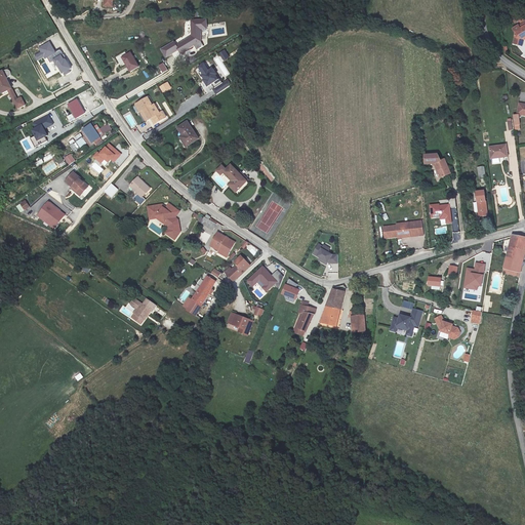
[(206,18),(190,19),(191,36),(175,44),(173,41),(159,49),(164,57),(165,57),(177,51),(179,54),(195,45),(197,49),(204,46),(201,42),(201,30),(207,29),(206,18)]
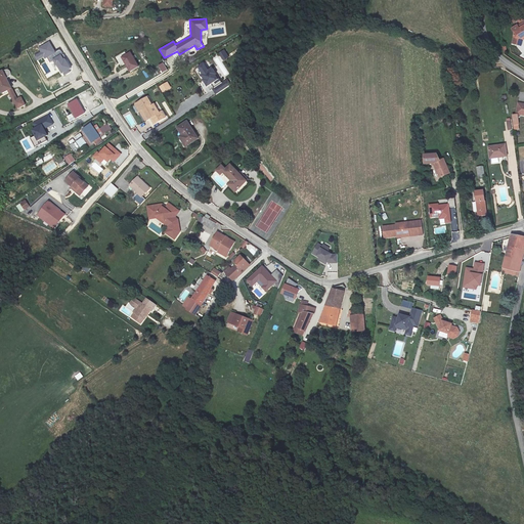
[(511,46),(518,47),(518,40),(523,36),(523,28),(523,27),(518,30),(519,31),(517,32),(514,28),(510,31),(513,36),(511,46)]
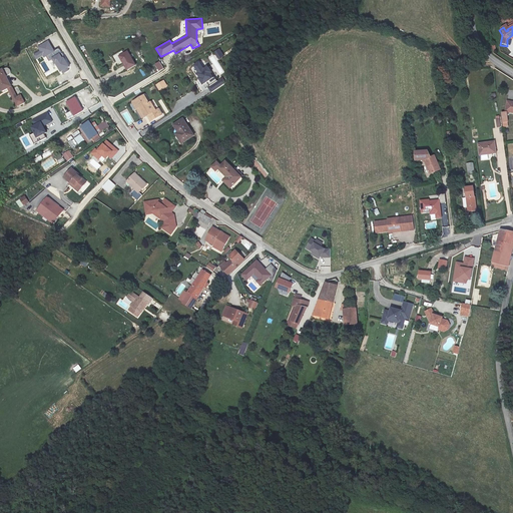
[(203,58),(191,66),(192,70),(201,84),(202,84),(203,89),(208,88),(207,85),(210,84),(216,80),(214,77),(211,65),(219,76),(224,73),(223,70),(217,60),(224,56),(219,49),(217,49),(212,52),(215,57),(216,60),(214,56),(213,56),(211,58),(212,64),(207,65),(203,58)]
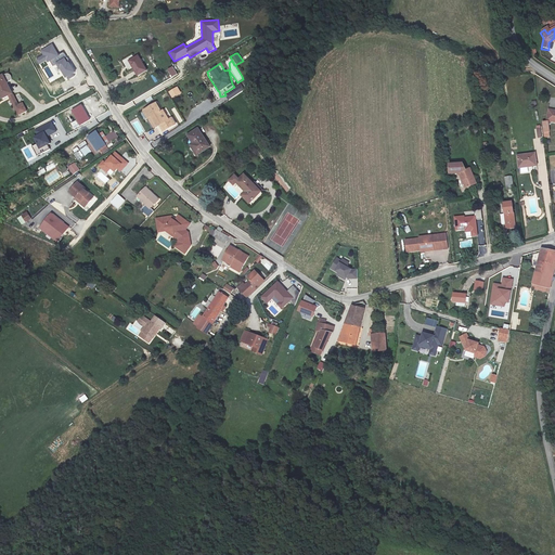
[(130,55),(119,62),(129,77),(139,71),(130,55)]
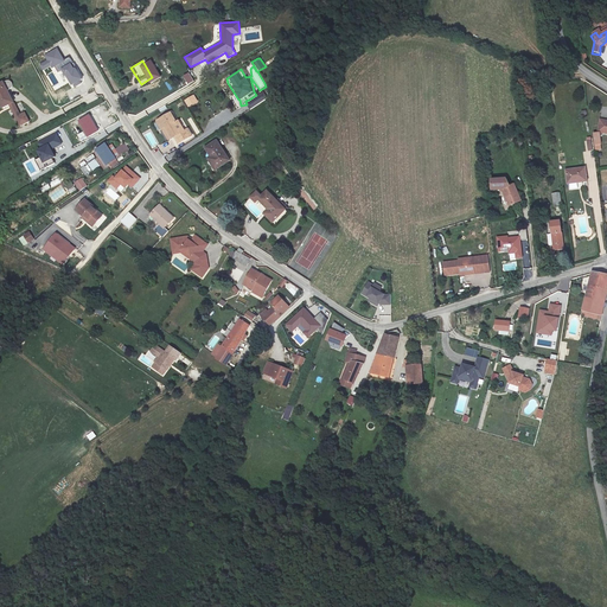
[(187,85),(195,82),(192,77),(195,76),(192,71),(184,76),(187,85)]
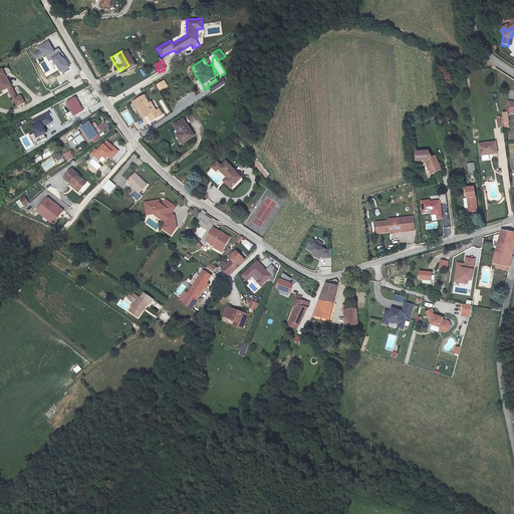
[(152,62),(148,65),(153,74),(158,71),(152,62)]
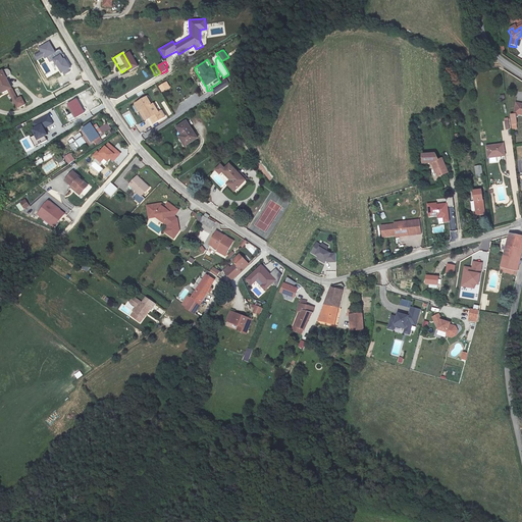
[(7,67),(0,71),(0,84),(4,92),(10,89),(11,88),(9,84),(11,83),(8,76),(10,75),(11,73),(12,71),(11,69),(10,68),(7,67)]
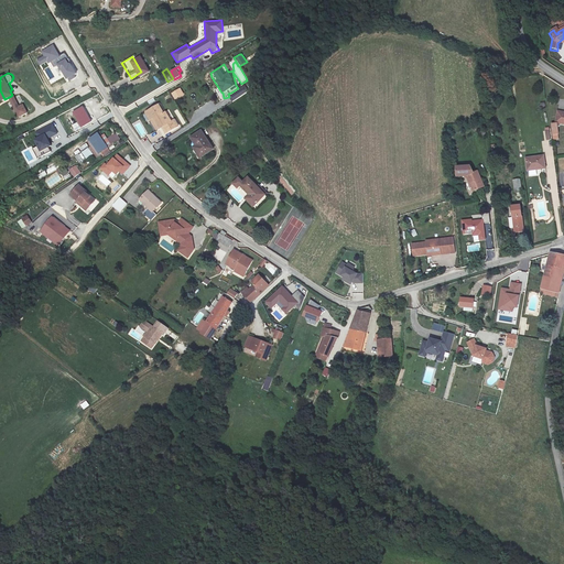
[(231,102),(248,91),(243,85),(227,97),(231,102)]
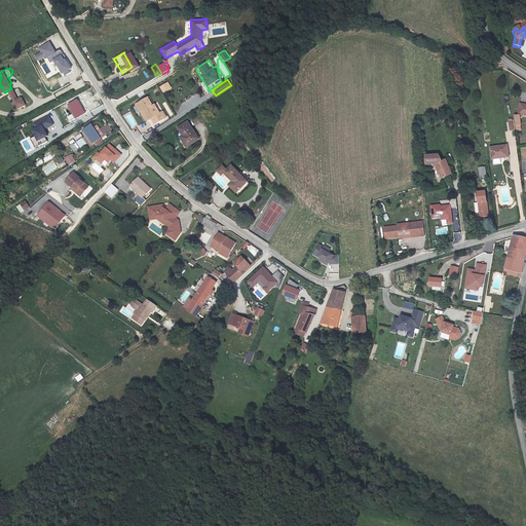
[(11,88),(10,89),(15,100),(19,98),(11,83),(9,84),(11,88)]
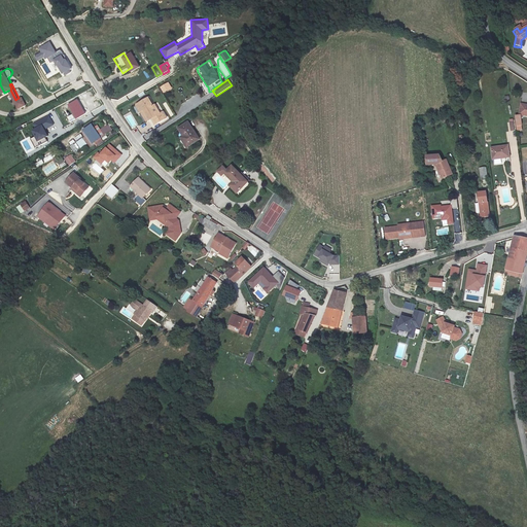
[(136,102),(140,108),(143,106),(148,112),(155,108),(146,95),(136,102)]
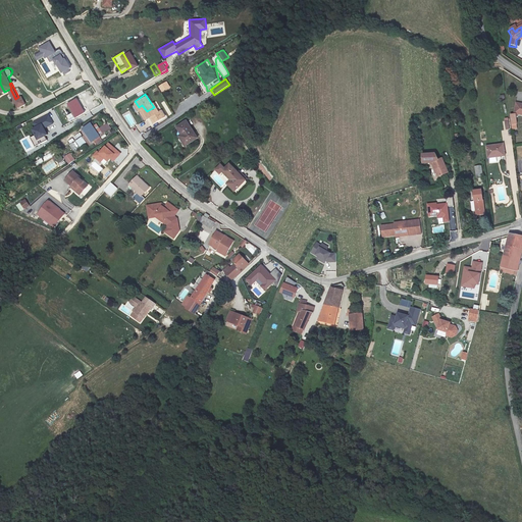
[(79,95),(68,100),(75,113),(86,108),(79,95)]
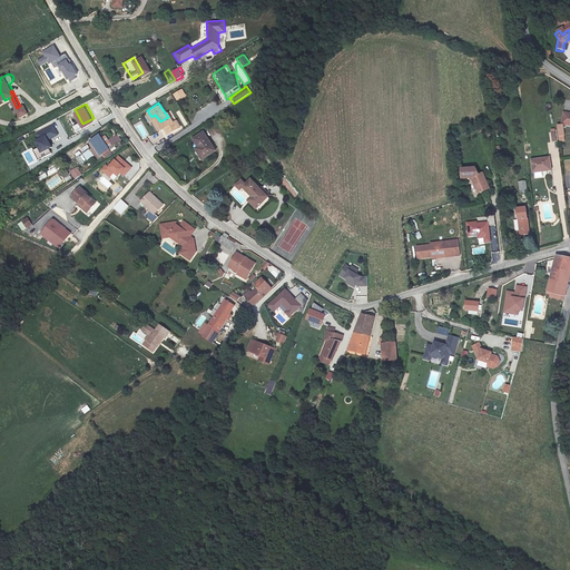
[(20,106),(17,108),(21,116),(28,112),(25,105),(20,106)]
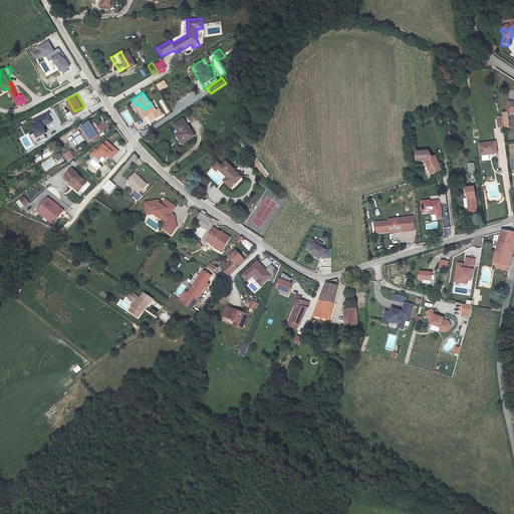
[(166,114),(169,112),(163,99),(160,100),(166,114)]
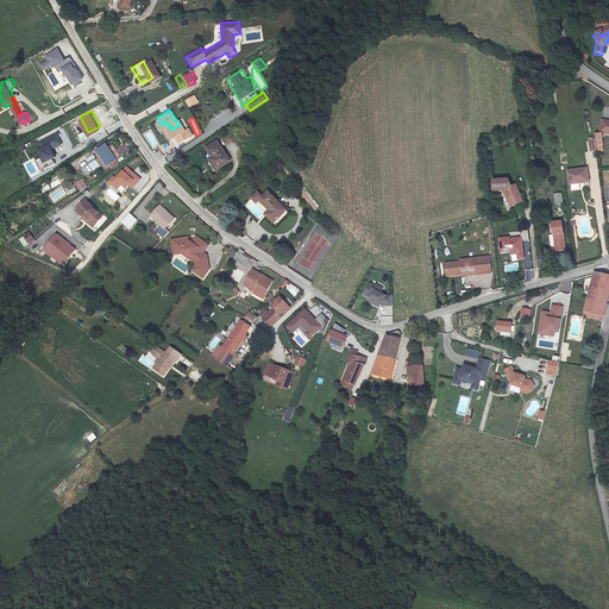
[(608,123),(600,121),(598,133),(608,136),(608,123)]
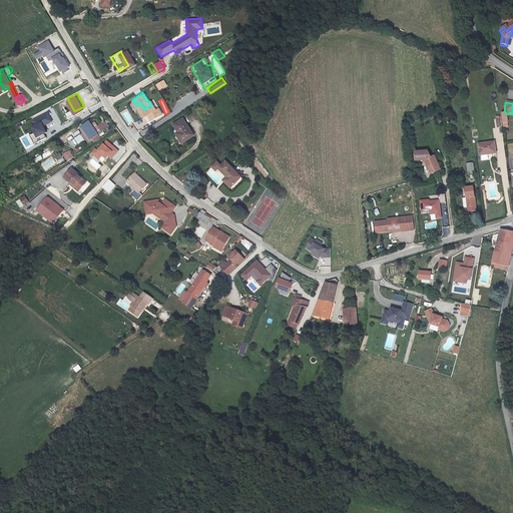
[(127,110),(121,113),(127,125),(133,122),(127,110)]
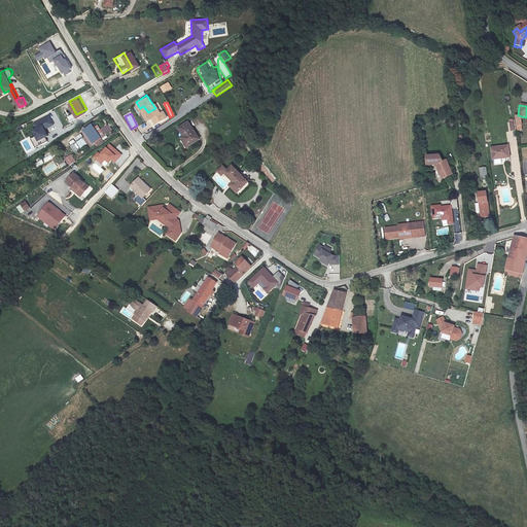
[(49,114),(32,123),(34,128),(31,129),(35,136),(32,138),(36,147),(47,141),(45,137),(48,135),(45,129),(55,125),(49,114)]
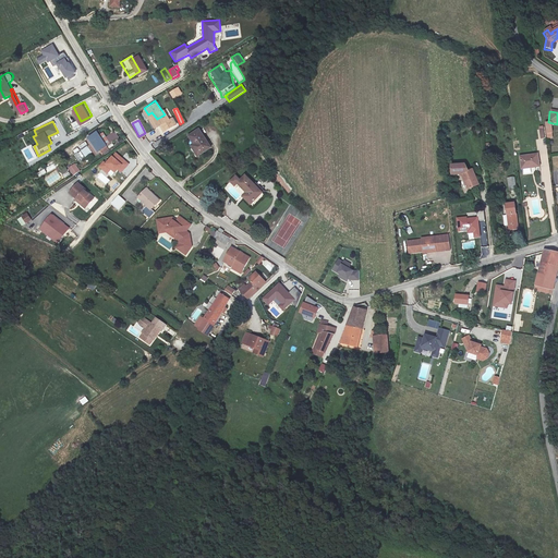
[(99,126),(93,132),(101,146),(104,148),(110,144),(108,141),(112,138),(106,128),(101,131),(99,126)]
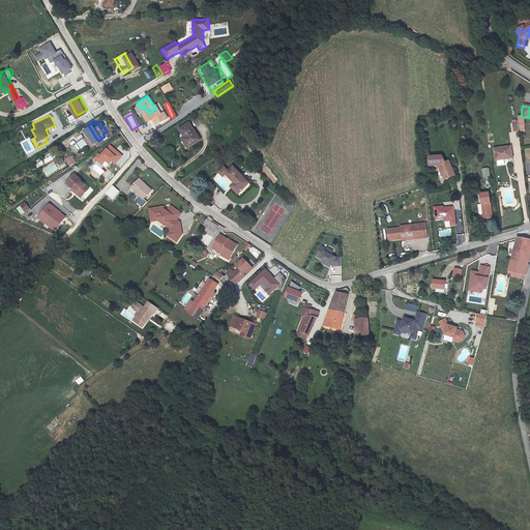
[(88,125),(85,127),(93,141),(96,139),(88,125)]
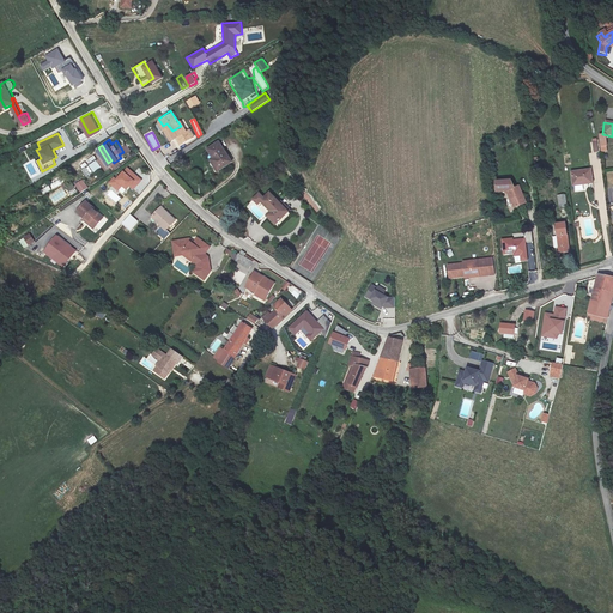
[(238,168),(225,147),(216,155),(222,164),(225,169),(219,173),(224,178),(238,168)]
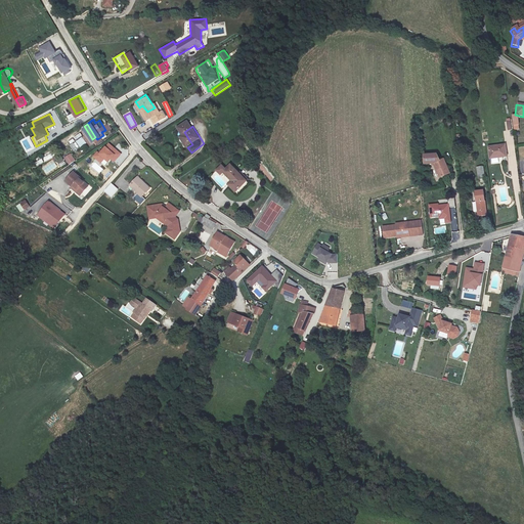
[(88,138),(85,133),(77,137),(80,143),(88,138)]
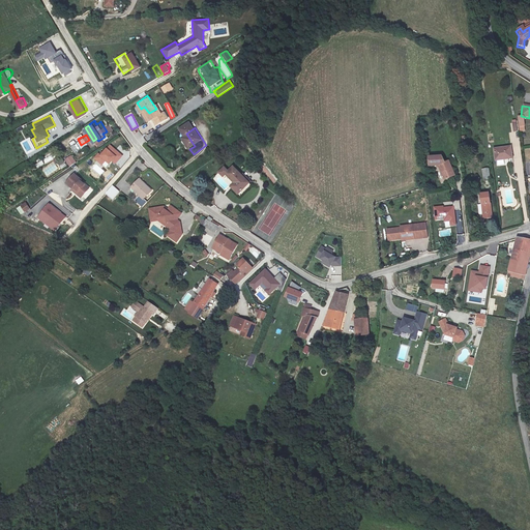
[(512,146),(496,148),(498,159),(514,157),(512,146)]
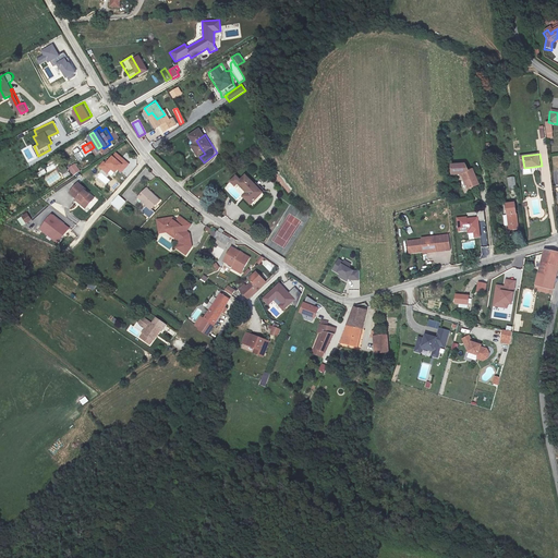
[(75,170),(82,166),(77,159),(71,164),(75,170)]
